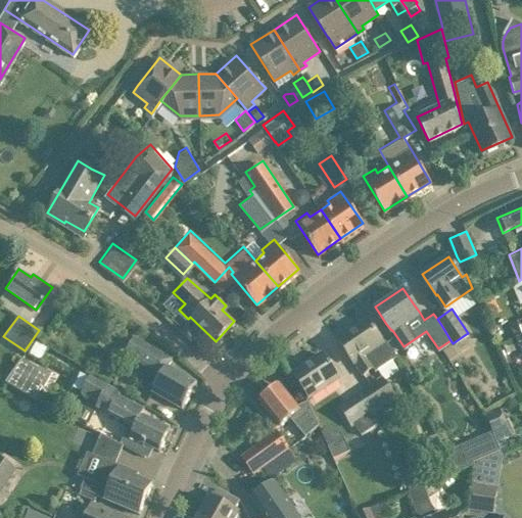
[(385,337),(382,339),(366,316),(336,336),(352,360),(353,360),(362,371),(372,365),(375,369),(396,355),(385,337)]
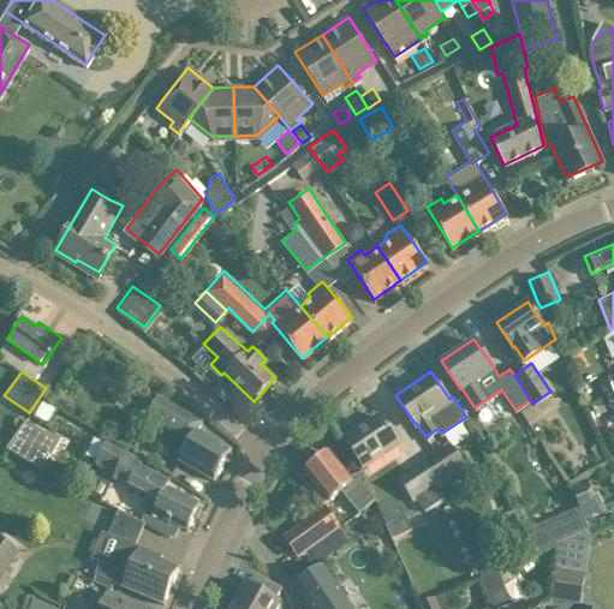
[(178,457),(192,465),(213,477),(231,448),(197,428),(202,419),(158,393),(147,412),(189,437),(178,457)]
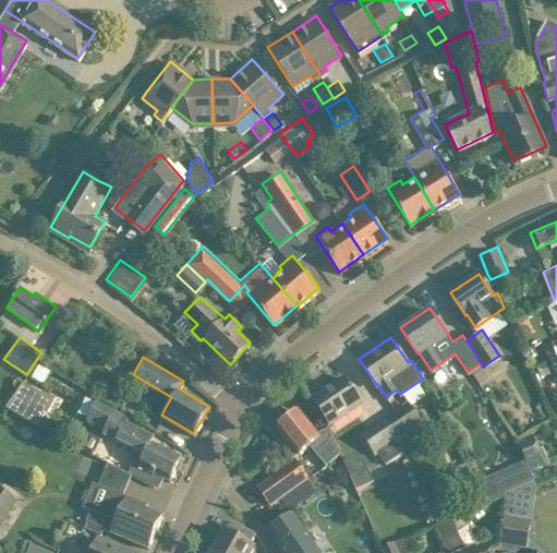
[(497,357),(483,367),(488,374),(501,365),(497,357)]
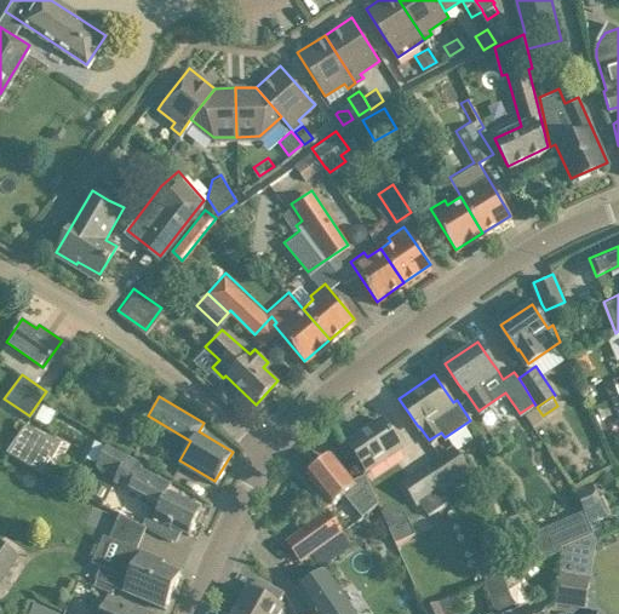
[(347,440),(360,459),(366,469),(401,445),(382,415),(347,440)]
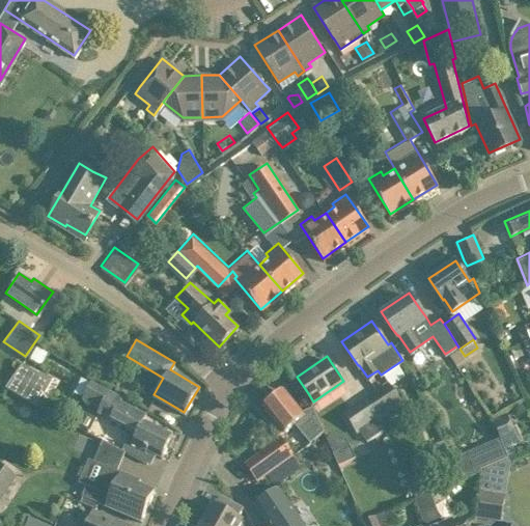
[(5,385),(35,403),(43,389),(44,390),(52,377),(37,368),(37,369),(22,361),(5,385)]
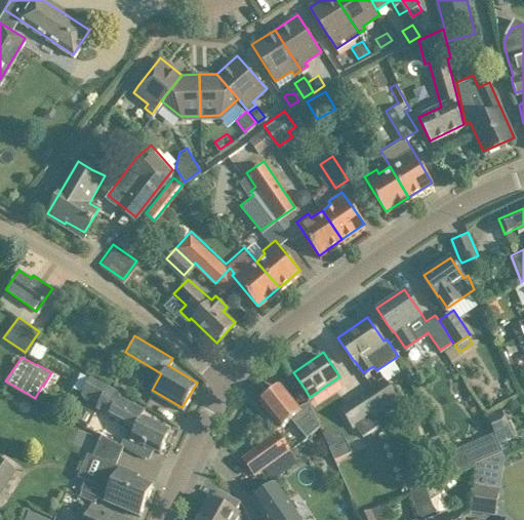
[(130,435),(140,441),(159,450),(170,429),(143,413),(145,409),(126,400),(119,396),(121,391),(90,374),(80,393),(98,401),(95,406),(109,412),(135,426),(130,435)]
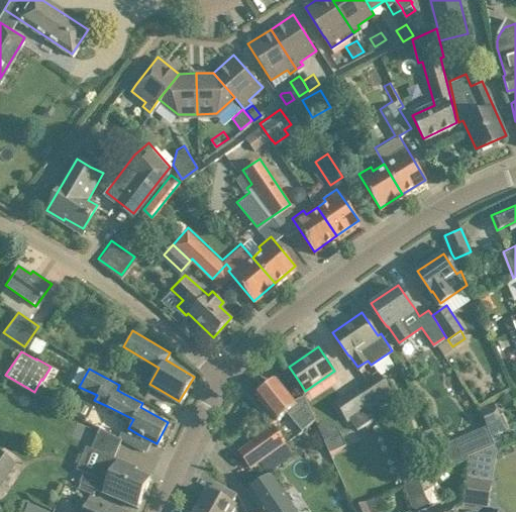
[(376,372),(355,386),(367,404),(388,389),(376,372)]
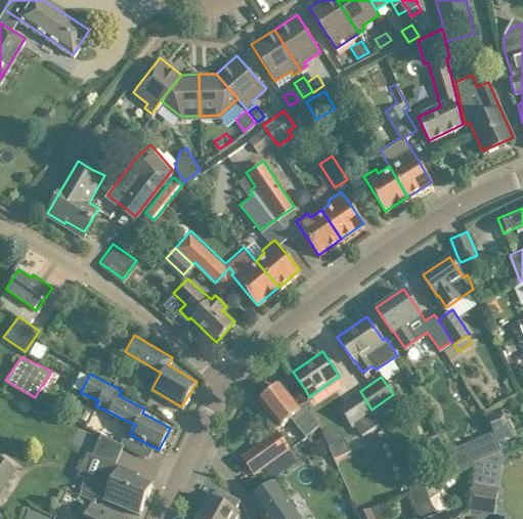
[(297,404),(292,398),(278,382),(270,389),(264,388),(261,391),(261,397),(258,399),(278,424),(289,416),(304,435),(319,422),(307,399),(297,404)]
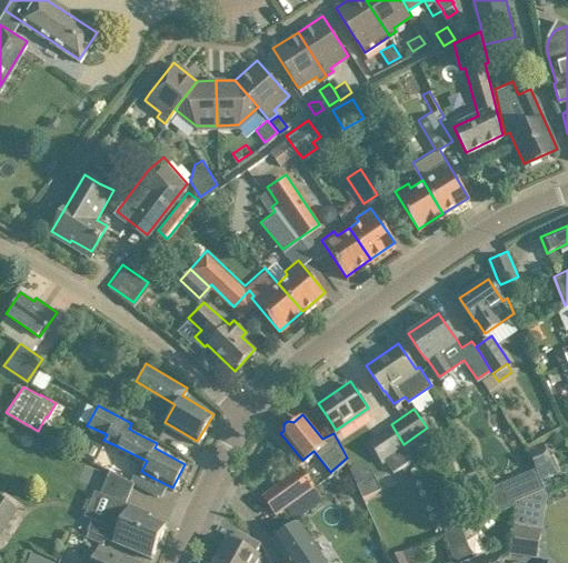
[(412,456),(404,444),(391,424),(368,441),(381,460),(385,456),(391,465),(394,470),(412,456)]
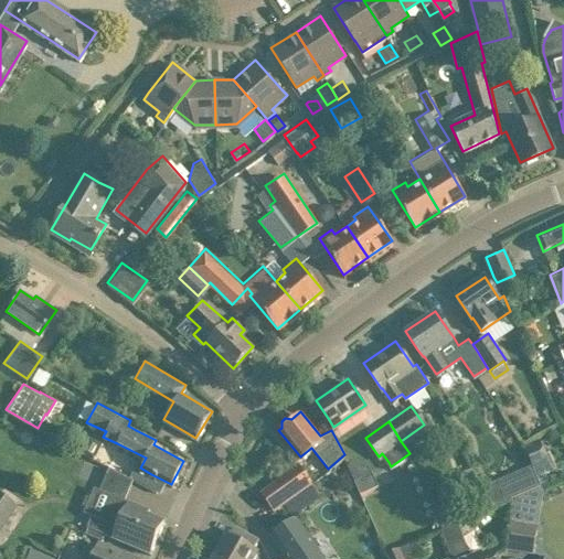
[(547,469),(550,463),(538,436),(532,439),(533,441),(523,444),(533,466),(542,471),(547,469)]
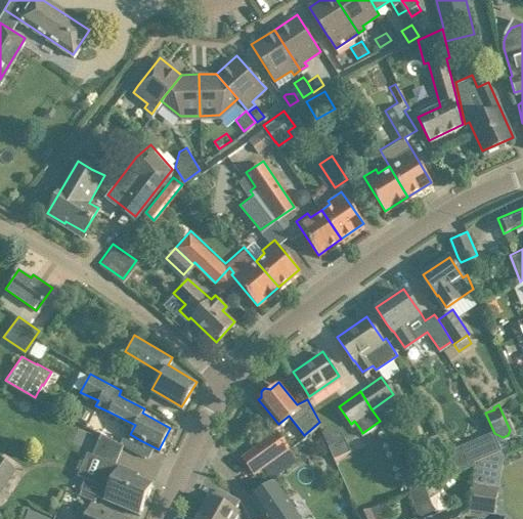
[(328,426),(321,429),(334,457),(350,449),(342,431),(334,426),(328,426)]
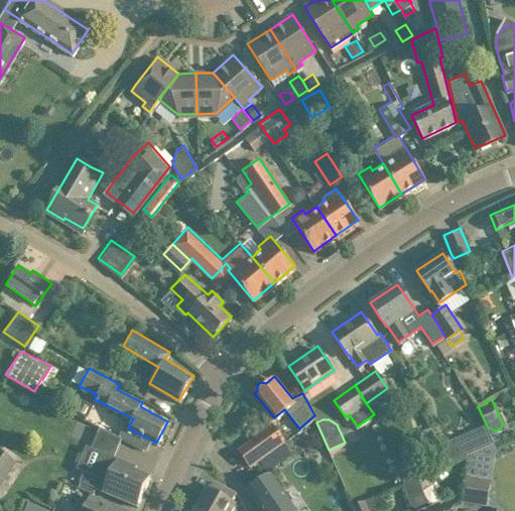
[(238,448),(250,464),(283,438),(272,423),(238,448)]
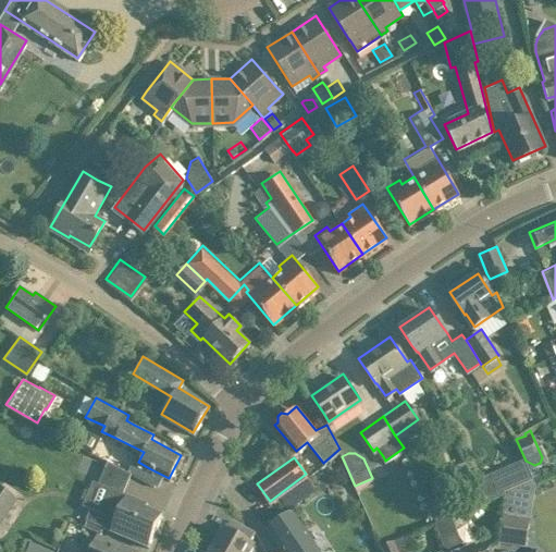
[(465,462),(451,468),(468,504),(482,498),(465,462)]
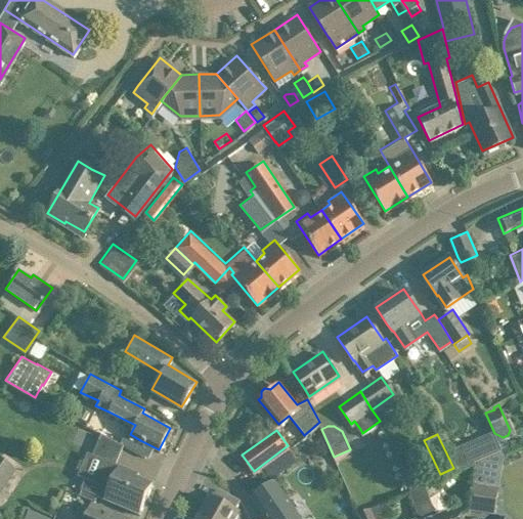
[(471,440),(447,450),(456,471),(476,463),(479,461),(471,440)]
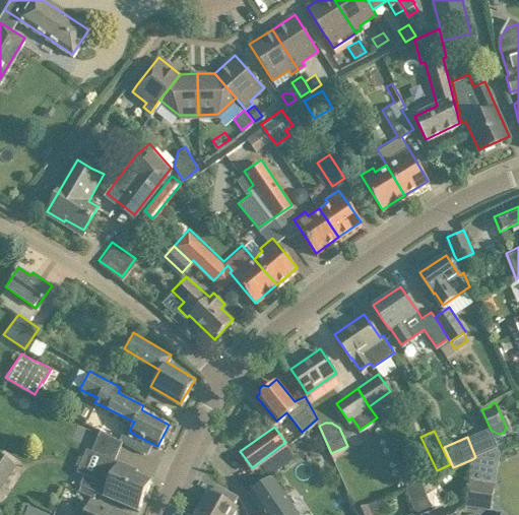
[(95,490),(119,500),(138,508),(150,478),(135,471),(137,466),(119,458),(118,459),(91,448),(82,470),(84,471),(79,483),(80,484),(87,487),(95,490)]
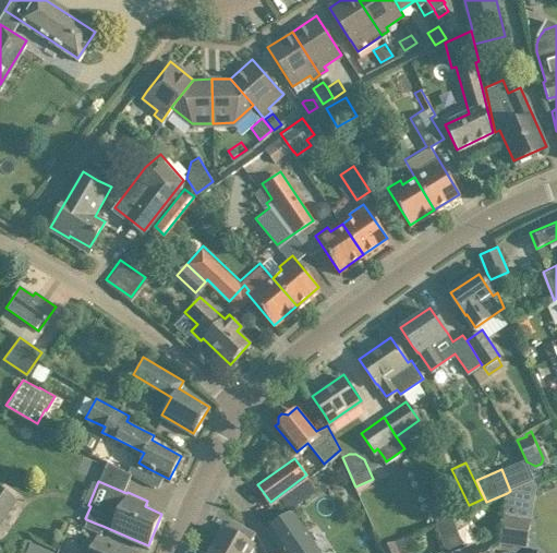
[(0,524),(17,497),(0,485),(0,524)]
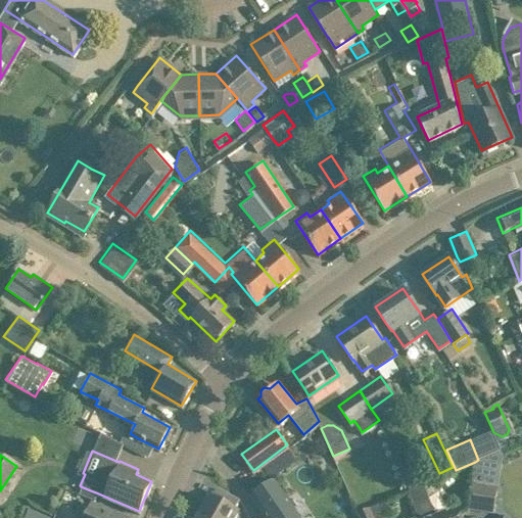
[(299,517),(273,478),(250,493),(267,517),(299,517)]
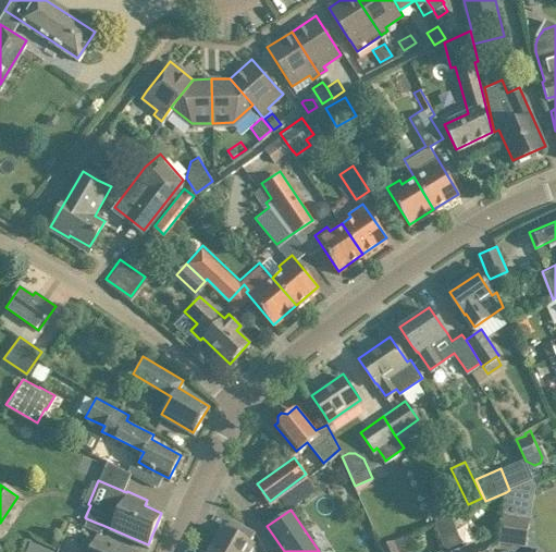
[(502,513),(497,540),(511,542),(516,515),(502,513)]
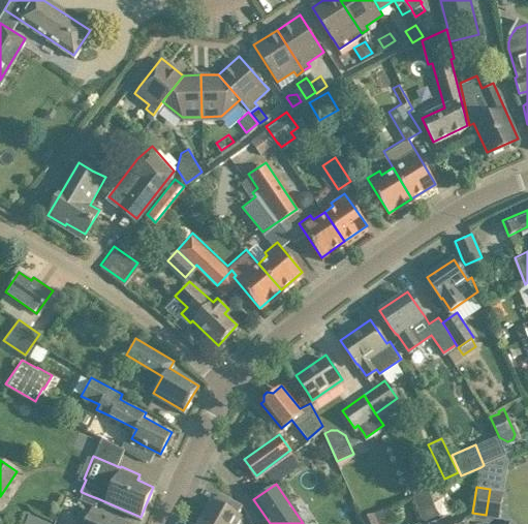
[(411,495),(423,523),(467,523),(464,516),(453,520),(451,516),(441,520),(428,488),(411,495)]
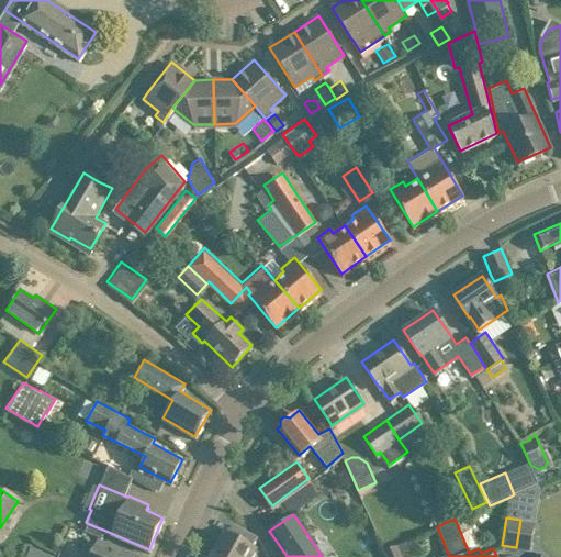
[(520,520),(516,547),(529,549),(534,522),(520,520)]
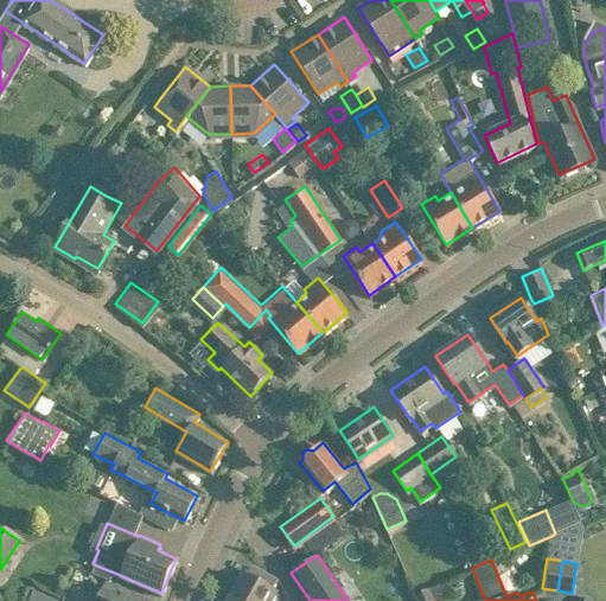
[(243,575),(233,595),(243,600),(270,600),(275,593),(269,590),(278,577),(252,563),(244,575),(243,575)]
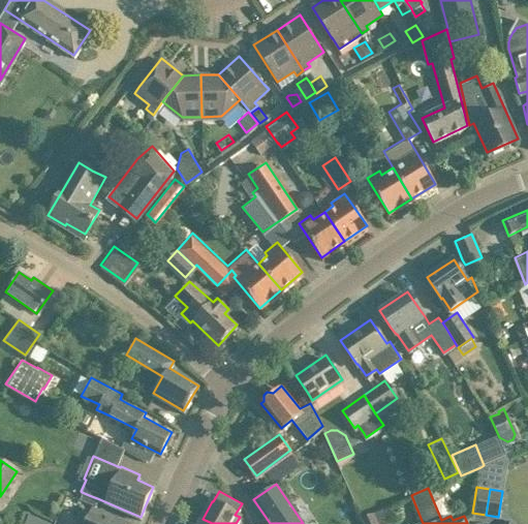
[(82,492),(80,497),(94,504),(97,498),(89,495),(82,492)]
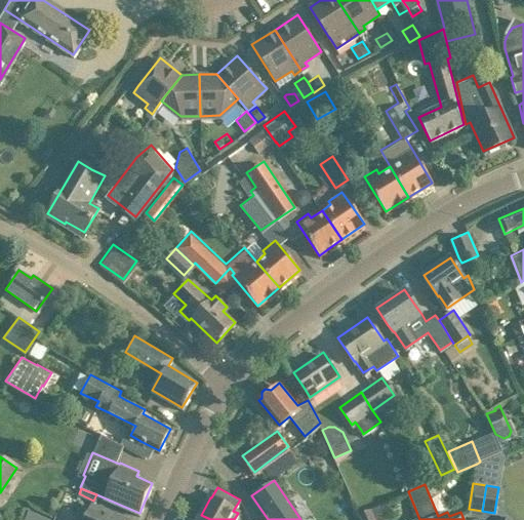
[(82,502),(74,519),(127,519),(110,512),(91,505),(90,506),(82,502)]
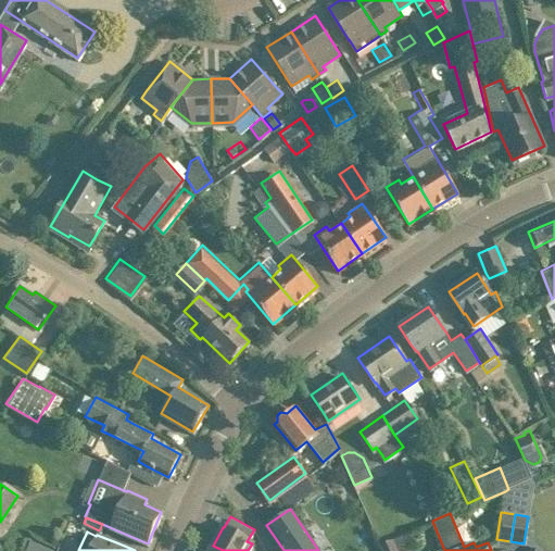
[(398,550),(392,538),(379,545),(382,550),(398,550)]
